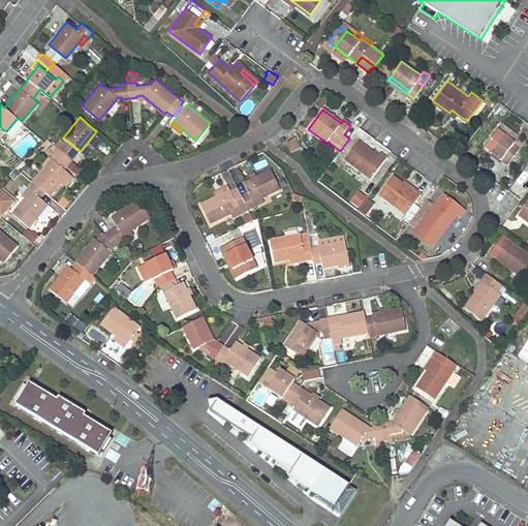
[(498,128),(485,146),(507,162),(521,146),(498,128)]
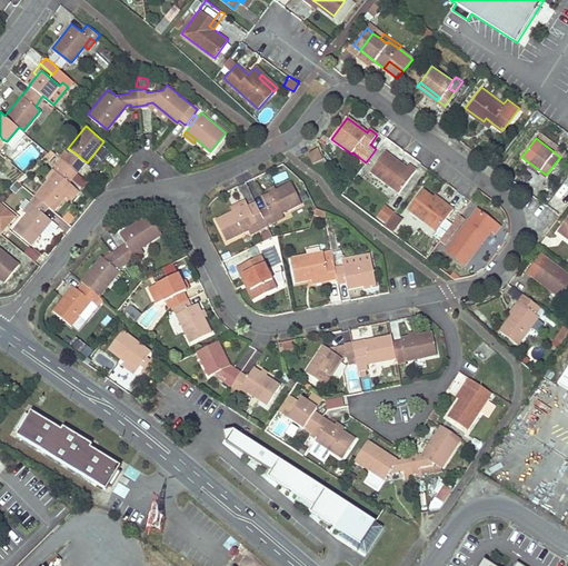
[(318,147),(308,151),(312,161),(322,156),(318,147)]
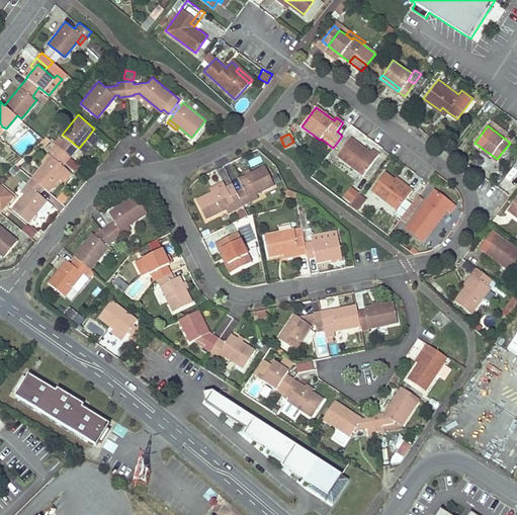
[(370,153),(362,147),(361,149),(355,146),(357,143),(350,138),(336,156),(363,176),(379,154),(372,149),(370,153)]
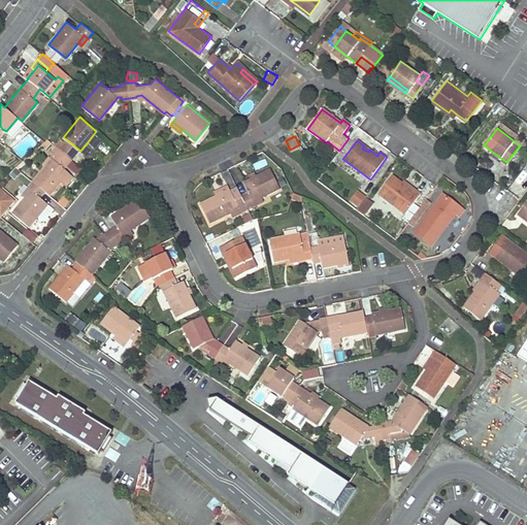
[(69,141),(66,144),(73,151),(76,148),(69,141)]
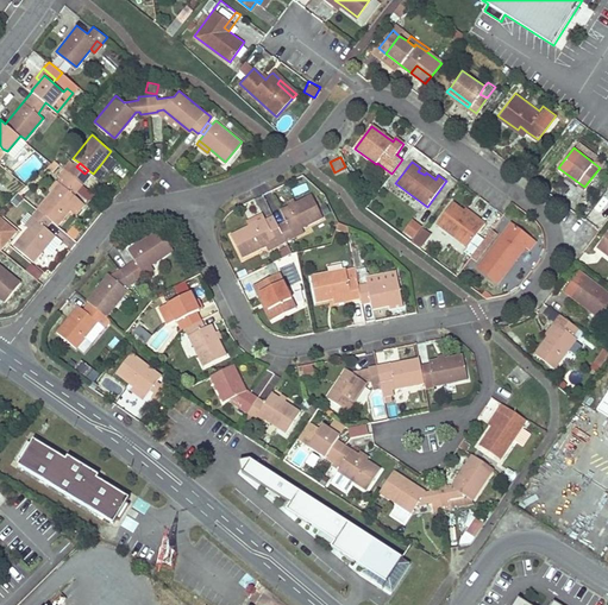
[(27,226),(13,245),(33,262),(55,234),(45,227),(51,220),(56,225),(73,206),(79,197),(74,193),(87,176),(85,174),(76,166),(74,164),(68,171),(62,166),(57,174),(62,177),(31,215),(35,218),(27,226)]
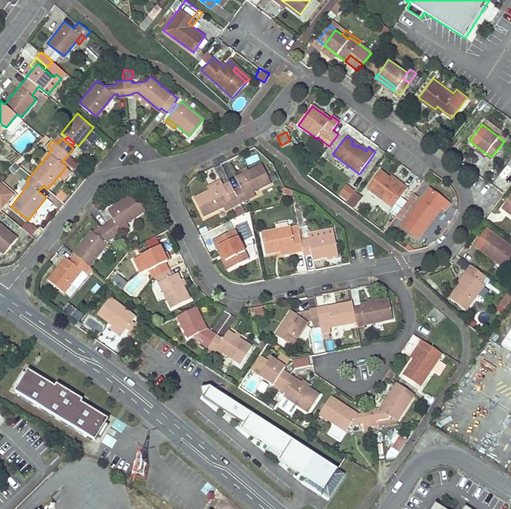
[(84,139),(78,146),(80,148),(86,141),(84,139)]
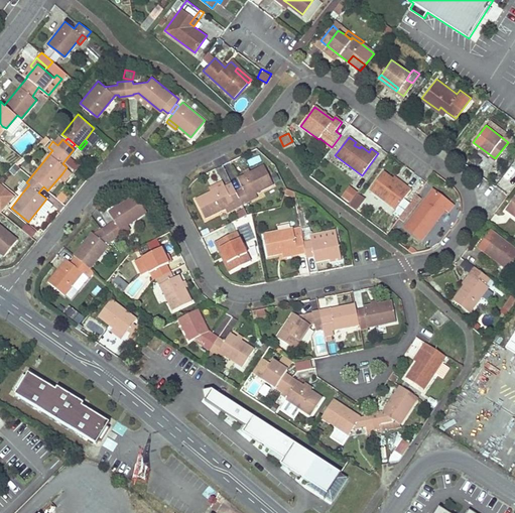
[(79,149),(72,152),(78,162),(84,158),(79,149)]
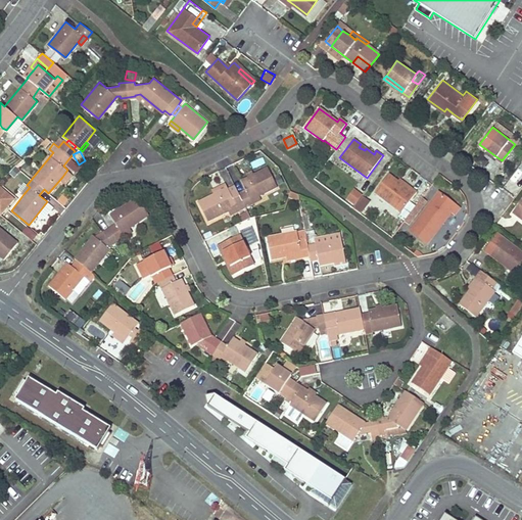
[(238,191),(234,183),(227,186),(227,185),(221,188),(215,191),(197,199),(207,219),(228,209),(236,205),(238,208),(252,202),(250,198),(257,195),(277,186),(267,166),(253,172),(247,175),(240,179),(245,188),(238,191)]
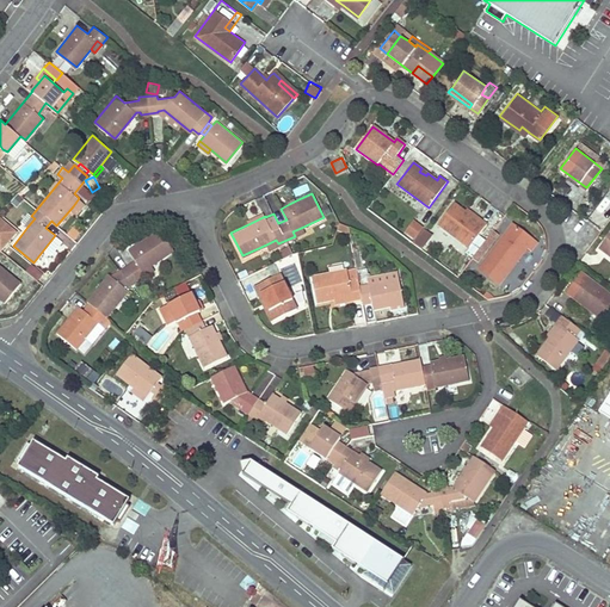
[(364,200),(368,208),(374,199),(369,197),(364,200)]
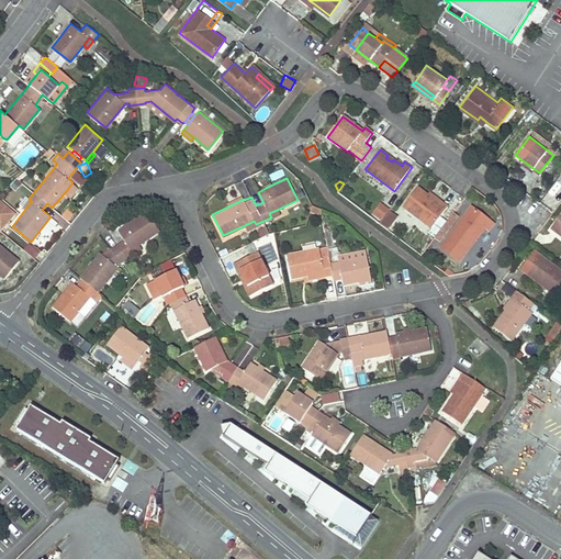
[(73,182),(67,190),(70,192),(76,185),(73,182)]
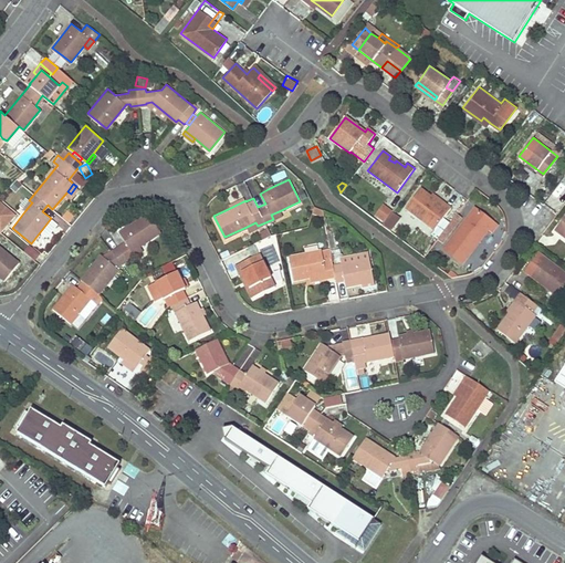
[(419,188),(406,208),(435,230),(451,207),(443,201),(441,205),(430,196),(419,188)]
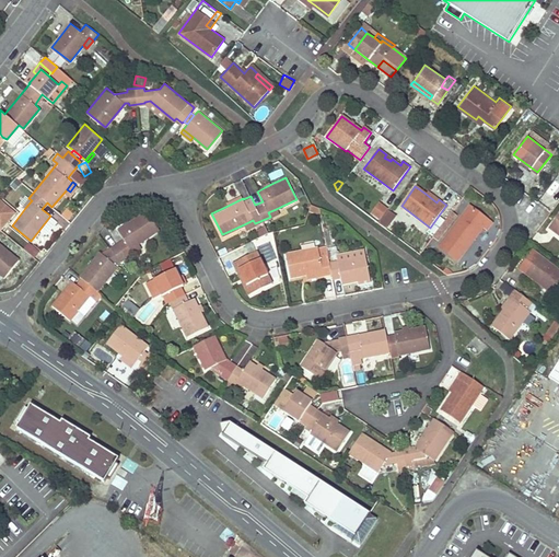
[(428,192),(426,194),(437,202),(439,199),(428,192)]
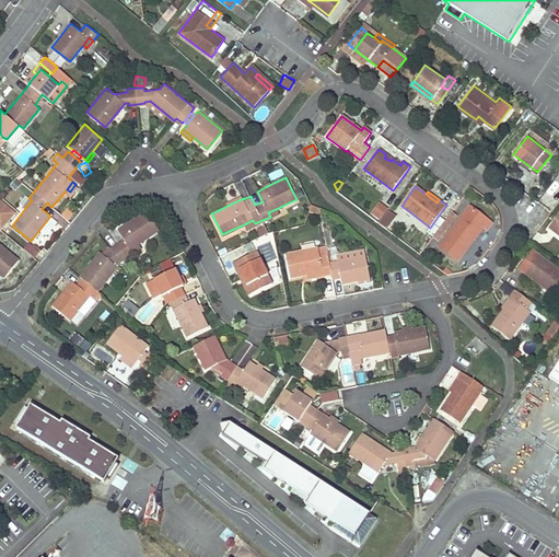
[(0,228),(1,230),(16,210),(0,196),(0,228)]
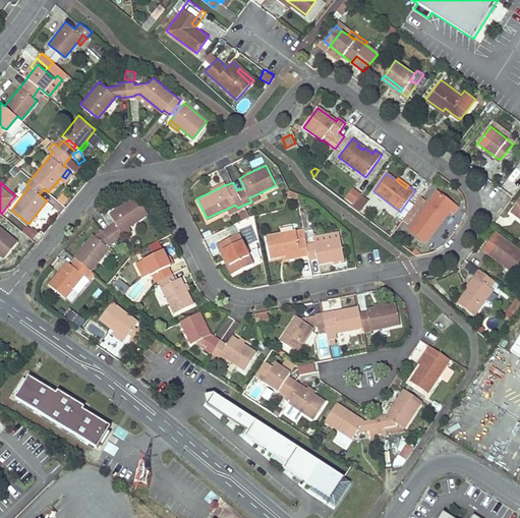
[(20,191),(23,193),(30,186),(26,184),(20,191)]
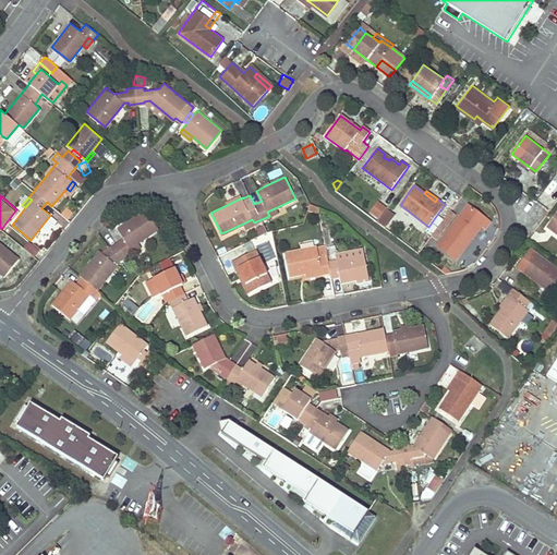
[(438,244),(458,258),(473,239),(471,238),(474,232),(476,234),(482,227),(485,229),(491,221),(468,204),(438,244)]
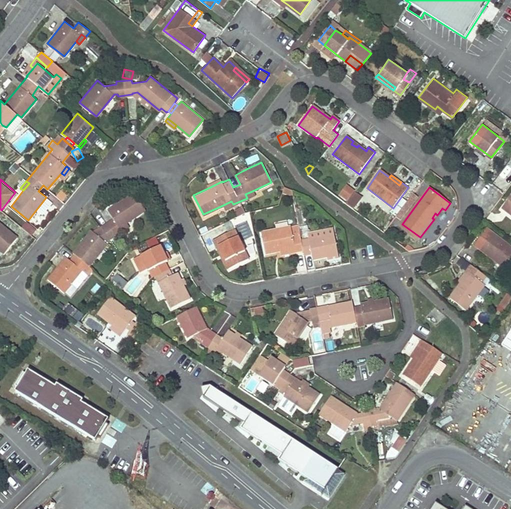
[(113,218),(100,226),(102,228),(107,236),(108,238),(114,234),(117,238),(123,234),(121,230),(118,227),(125,222),(145,209),(134,191),(118,201),(113,204),(107,208),(113,218)]
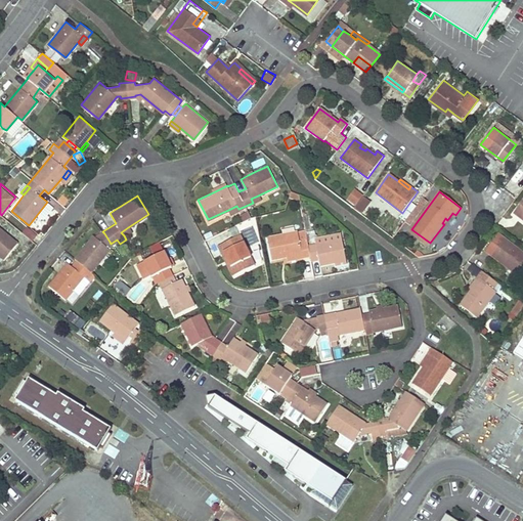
[(363,196),(354,207),(360,212),(369,201),(363,196)]
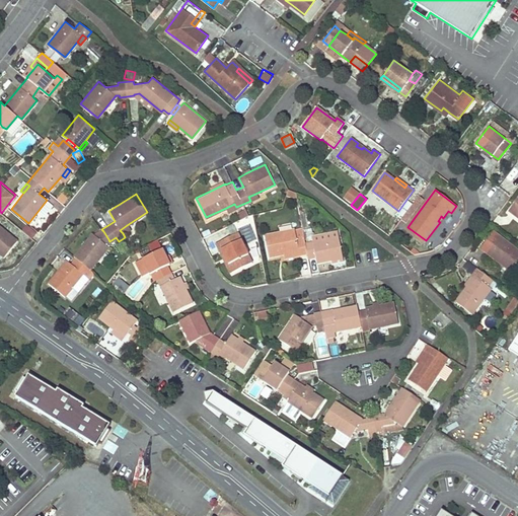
[(0,252),(4,255),(17,239),(0,225),(0,252)]
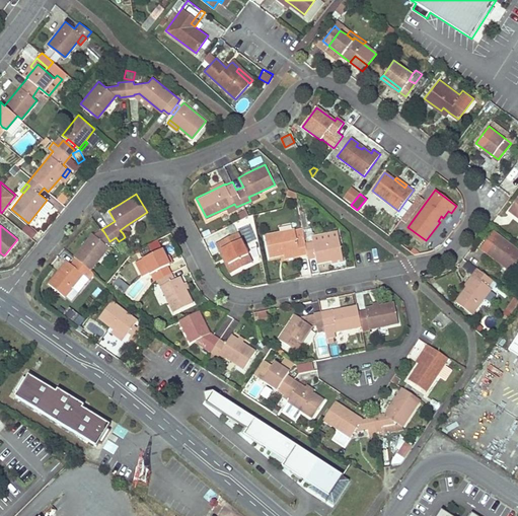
[(120,230),(123,233),(130,229),(127,225),(120,230)]
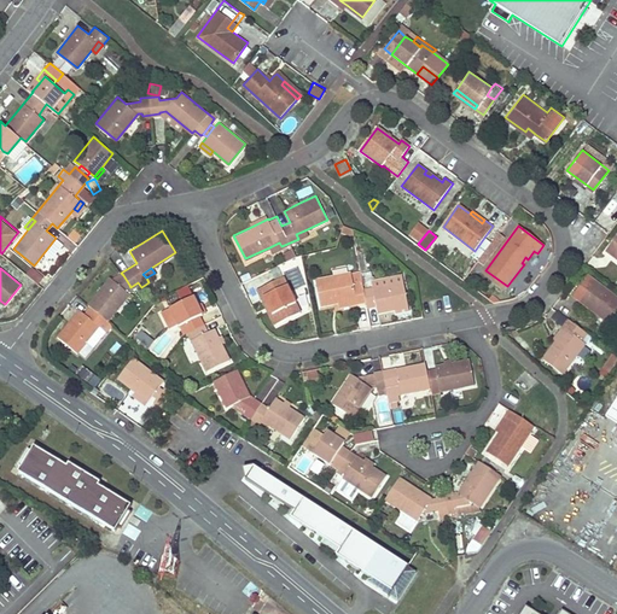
[(315,280),(320,305),(337,302),(355,298),(355,303),(366,302),(366,307),(376,305),(377,313),(395,309),(407,307),(408,307),(402,274),(374,280),(372,270),(360,273),(360,270),(315,280)]
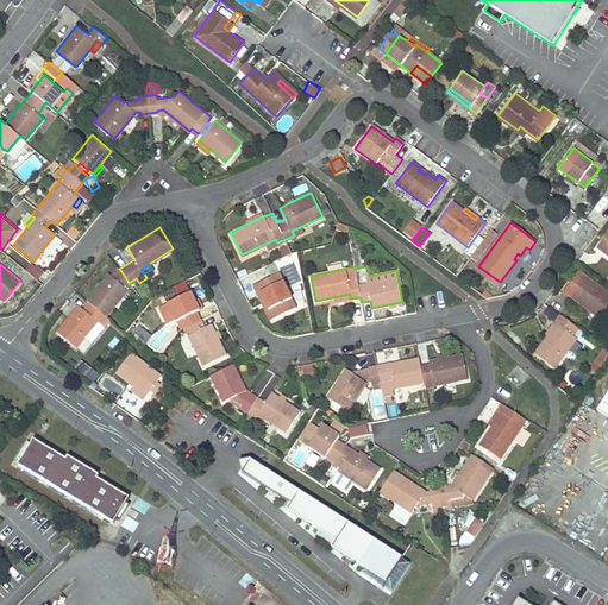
[(607,288),(580,268),(565,288),(602,315),(607,308),(607,288)]
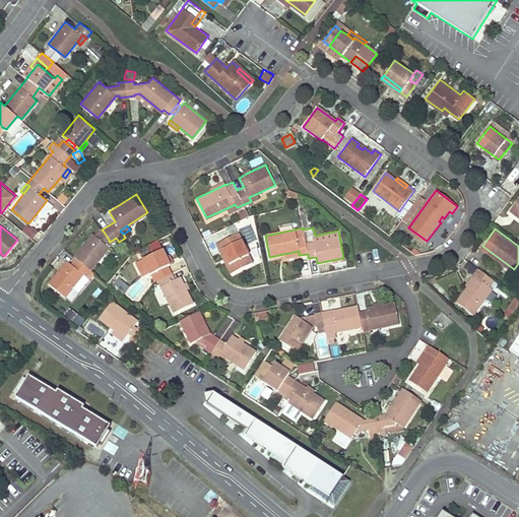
[(104,232),(96,236),(105,242),(109,240),(104,232)]
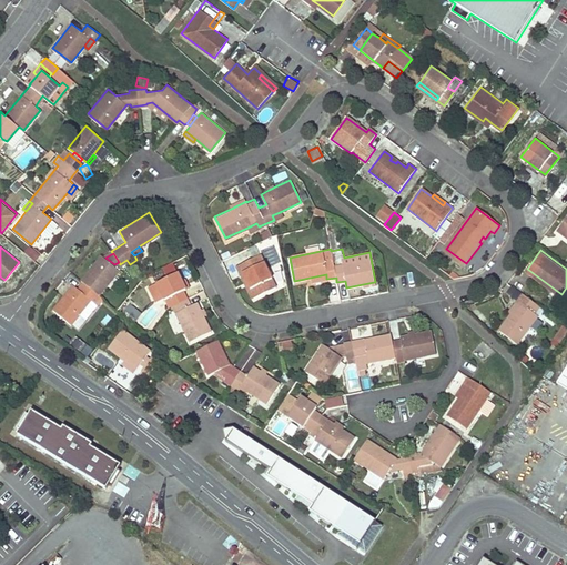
[(80,279),(82,281),(77,286),(73,284),(53,308),(71,323),(84,306),(91,299),(94,302),(98,304),(102,298),(99,294),(119,269),(114,264),(105,258),(101,254),(80,279)]
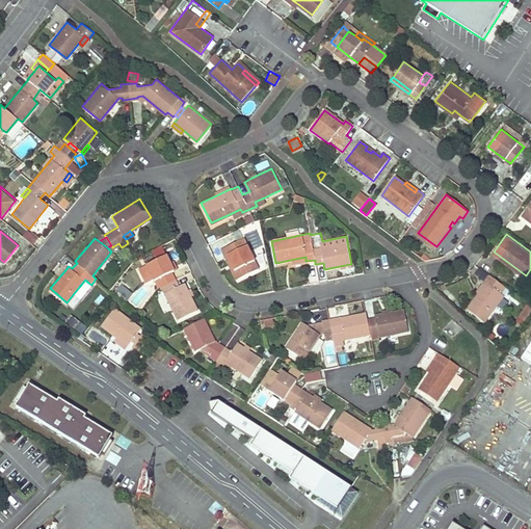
[(221,248),(226,257),(228,255),(238,278),(258,268),(244,238),(221,248)]
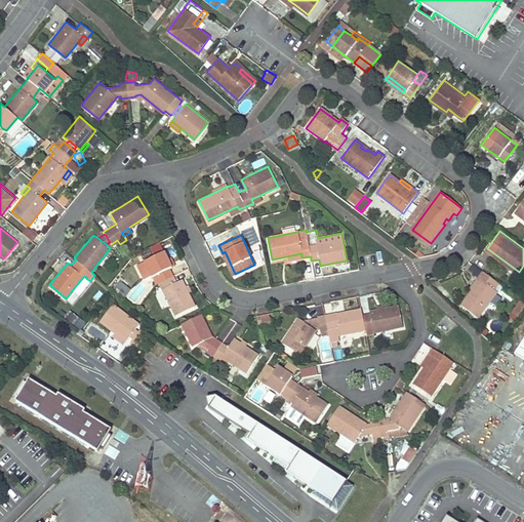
[(145,262),(137,265),(144,279),(154,274),(174,315),(194,305),(187,291),(185,285),(180,279),(174,281),(168,267),(170,266),(166,257),(163,250),(144,259),(145,262)]
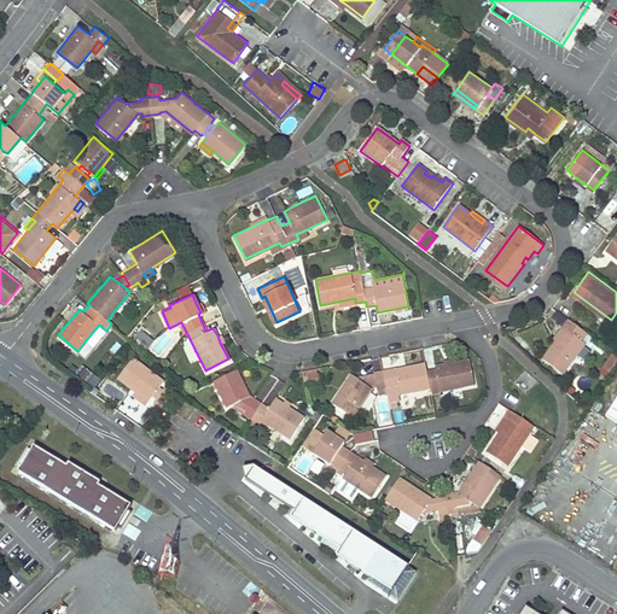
[(273,323),(277,322),(265,296),(262,298),(273,323)]
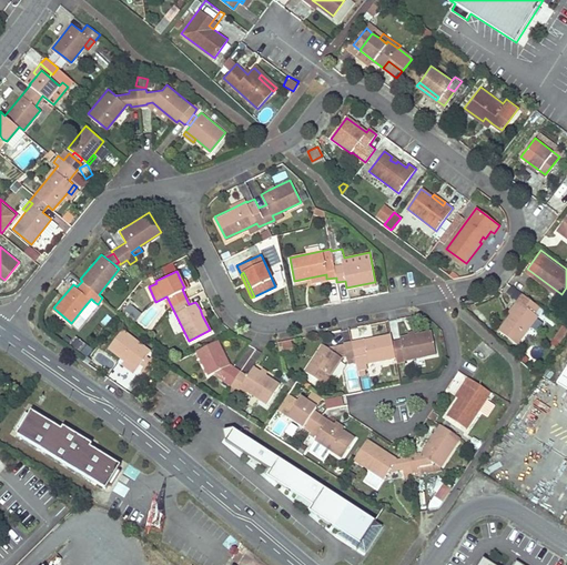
[(540,304),(523,292),(517,300),(519,302),(510,314),(499,330),(517,343),(538,314),(535,312),(540,304)]
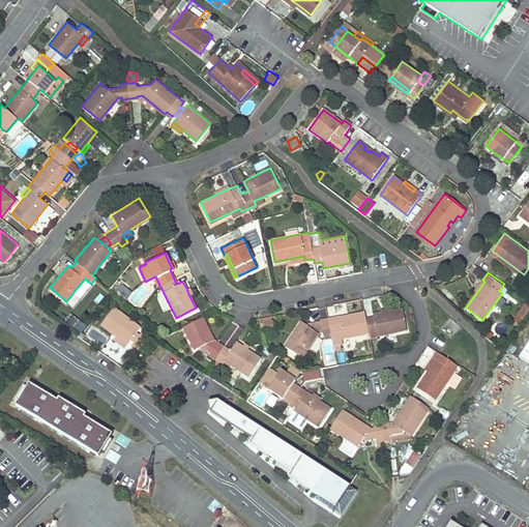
[(85,279),(79,286),(82,288),(88,282),(85,279)]
